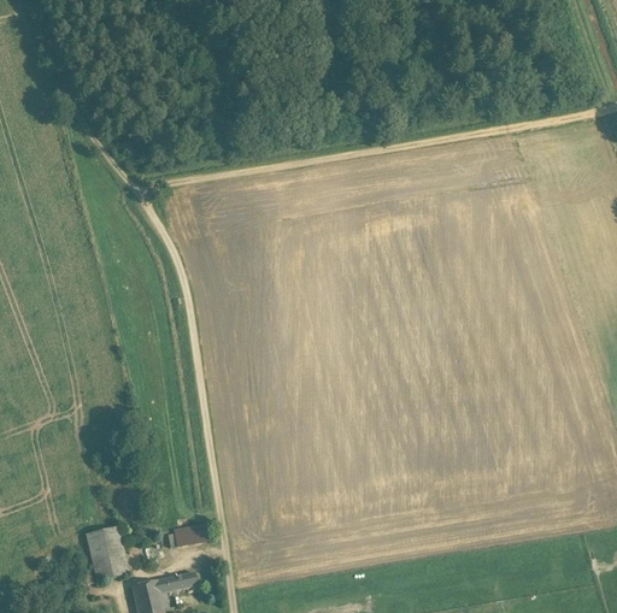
[(207,523),(174,528),(175,534),(169,535),(170,546),(211,538),(207,523)]
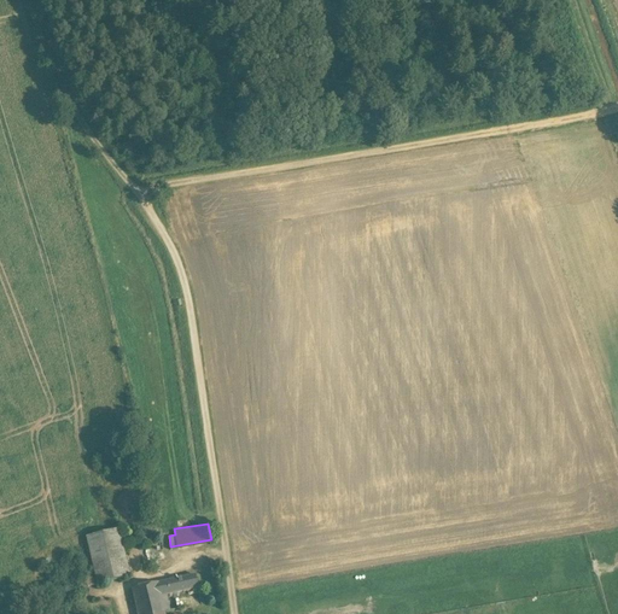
[(118,526),(86,533),(97,580),(129,573),(118,526)]
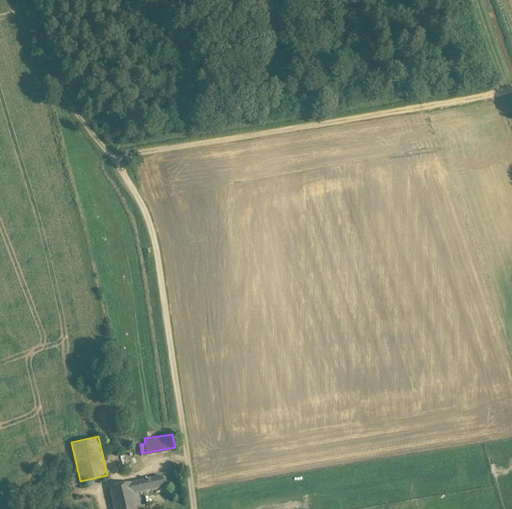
[(134,448),(122,451),(126,469),(138,467),(134,448)]
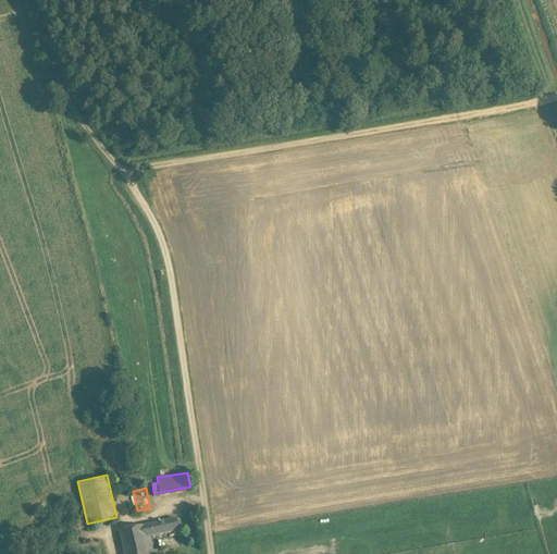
[(176,516),(119,528),(124,553),(128,553),(148,550),(145,534),(178,528),(176,516)]
